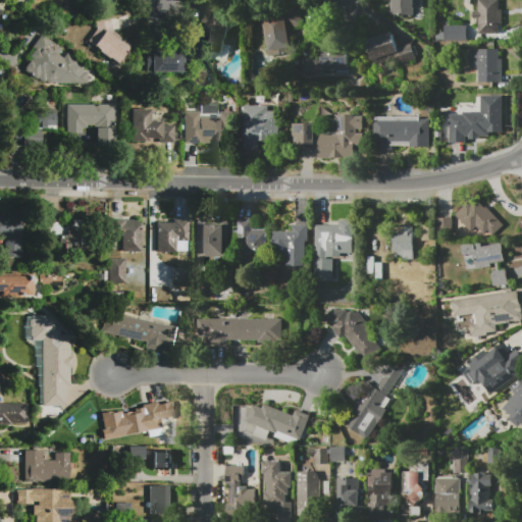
[(390,14),(390,0),(414,0),(414,15),(390,14)]
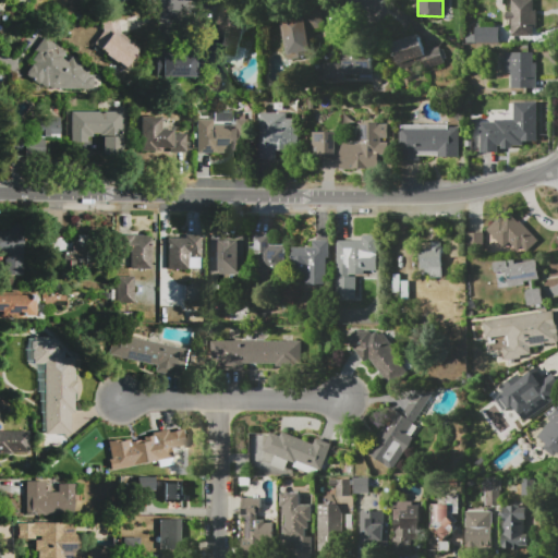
[(511,36),(511,20),(506,20),(506,11),(511,11),(511,0),(533,0),(533,10),(536,10),(536,26),(533,26),(533,36),(511,36)]
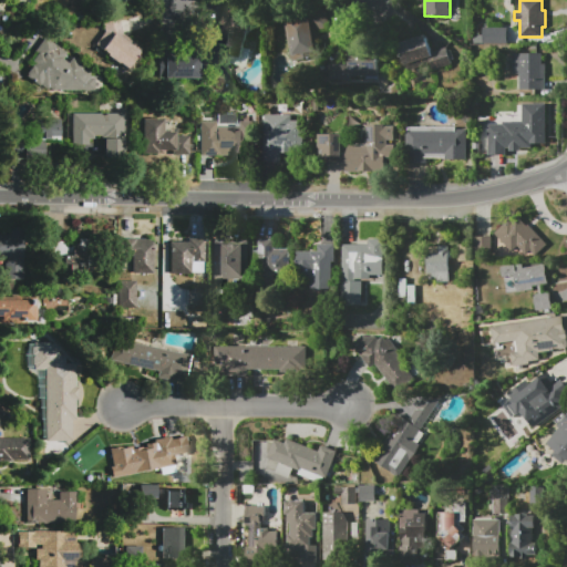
[(222,52),(228,27),(218,24),(223,7),(240,11),(239,16),(251,19),(241,57),(222,52)]
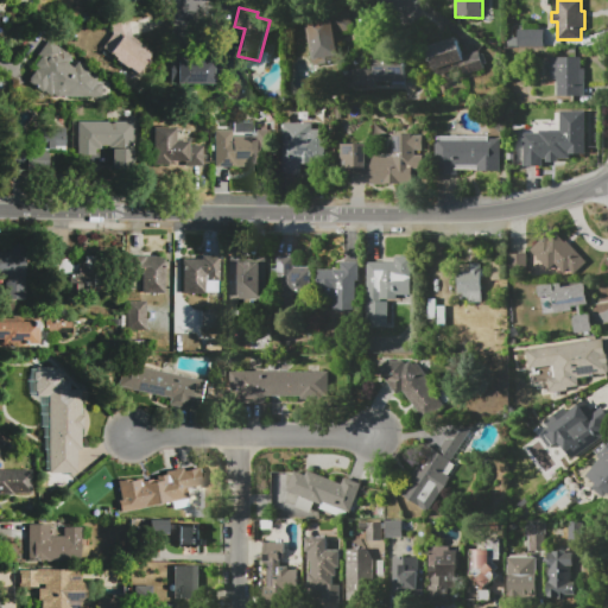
[(312,65),(304,18),(348,10),(352,30),(335,33),(341,59),(312,65)]
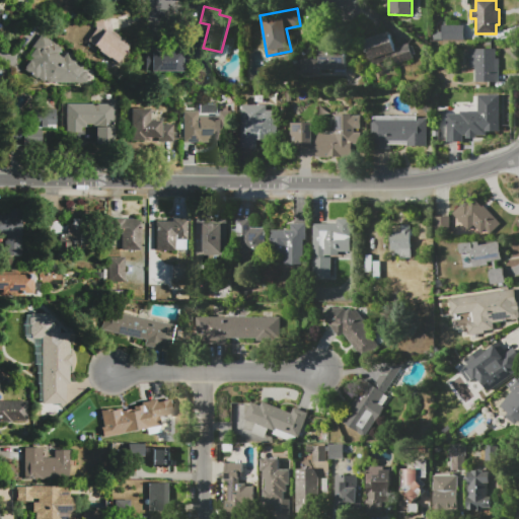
[(103,31),(101,19),(108,17),(110,30),(130,45),(117,63),(93,45),(103,31)]
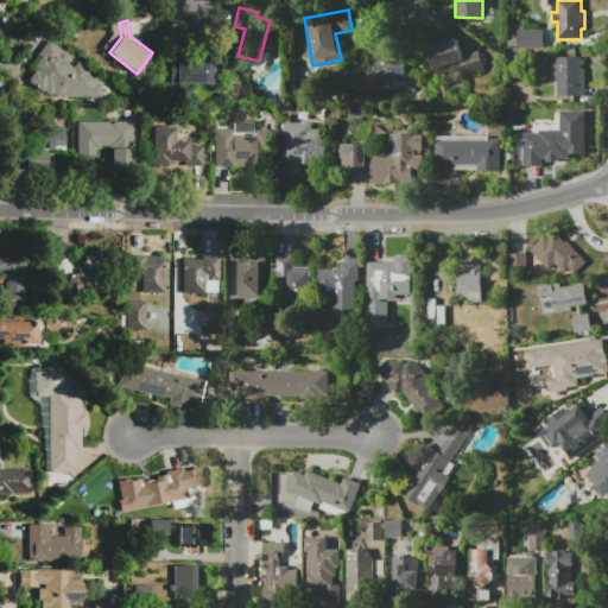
[(518,46),(518,30),(544,30),(543,48),(518,46)]
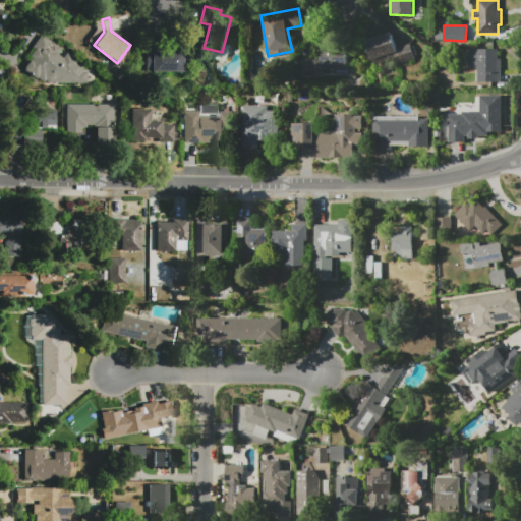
[(366,40),(391,32),(396,48),(410,43),(415,59),(398,64),(396,58),(374,65),(366,40)]
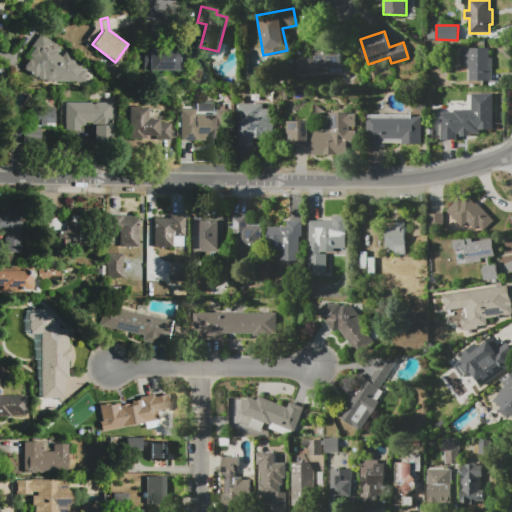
[(81,64),(81,70),(85,70),(85,82),(48,82),(44,79),(42,81),(31,72),(30,74),(23,69),(24,67),(23,66),(31,57),(28,55),(33,49),(31,47),(41,33),(60,48),(56,53),(61,57),(65,52),(81,64)]
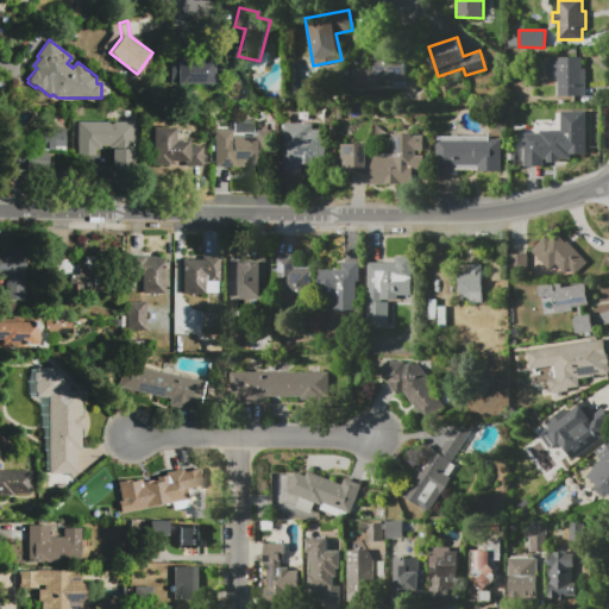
[(375,52),(408,52),(408,81),(380,81),(380,86),(353,86),(353,67),(375,68),(375,52)]
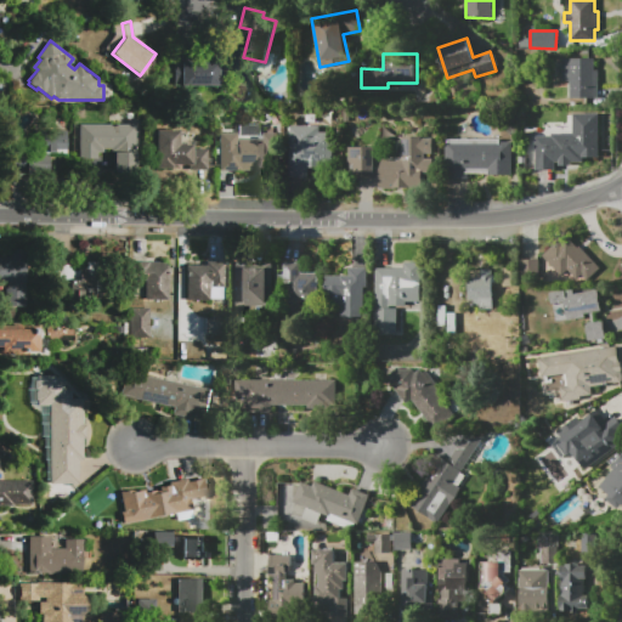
[(598,99),(570,99),(570,80),(563,80),(563,58),(598,58),(598,99)]
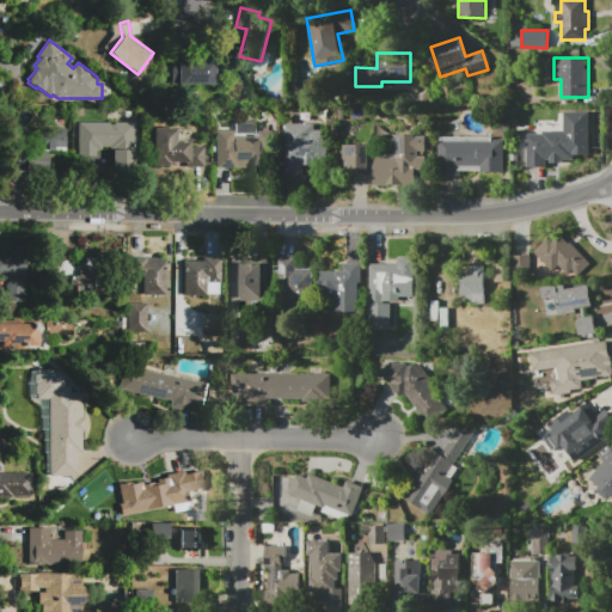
[(178,84),(178,60),(215,61),(214,85),(178,84)]
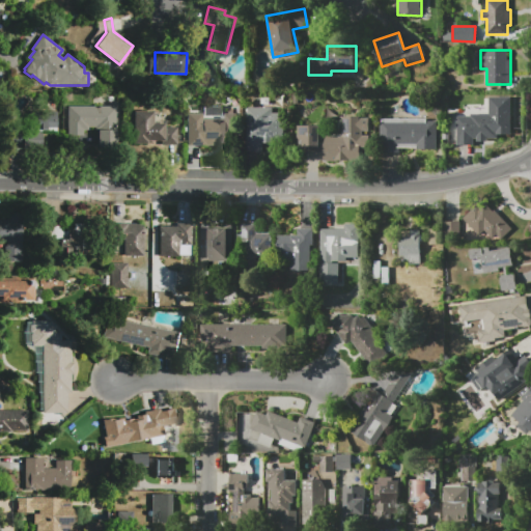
[(510,96),(487,96),(487,114),(456,114),(456,144),(473,144),(473,138),(510,138),(510,96)]
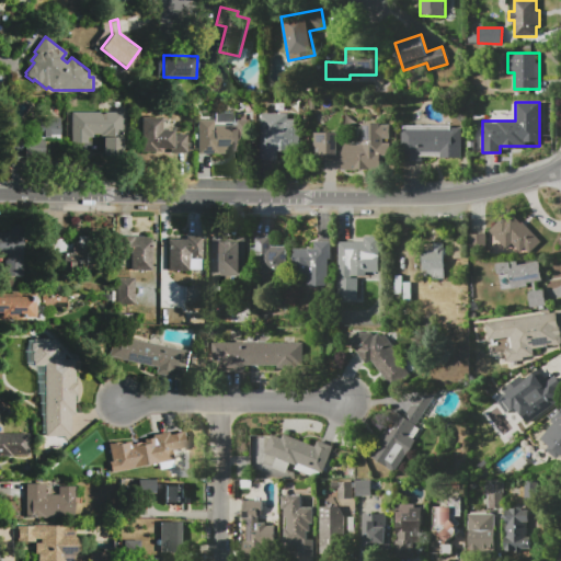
[(197,155),(197,119),(214,119),(214,112),(237,112),(237,119),(251,119),(251,153),(197,155)]
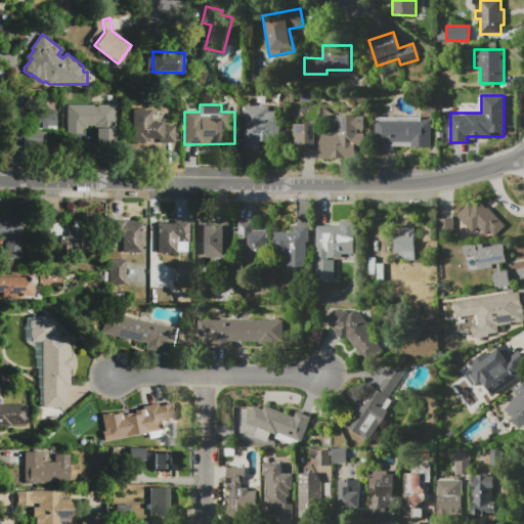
[(66,105),(115,105),(115,144),(96,144),(96,128),(92,128),(92,125),(87,125),(87,128),(81,128),(81,135),(66,135),(66,105)]
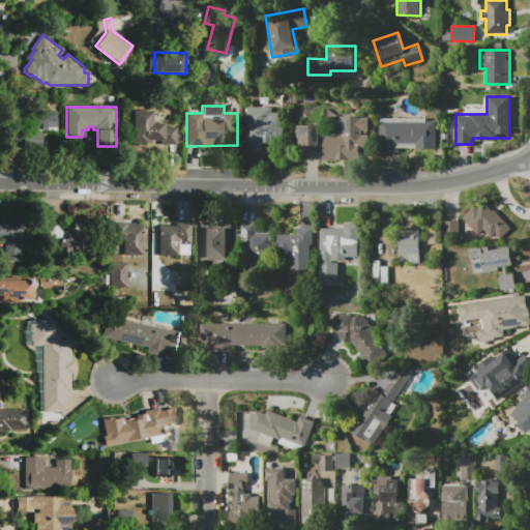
[(246,108),(272,108),(272,112),(284,112),(284,142),(263,142),(263,152),(246,152),(246,108)]
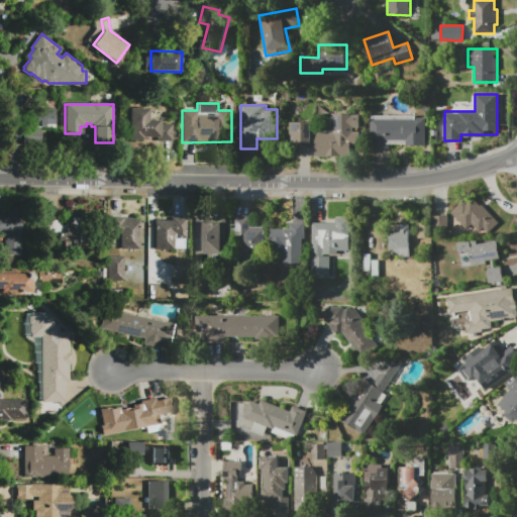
[(54,108),(28,108),(28,124),(7,124),(7,142),(39,142),(39,127),(54,127),(54,108)]
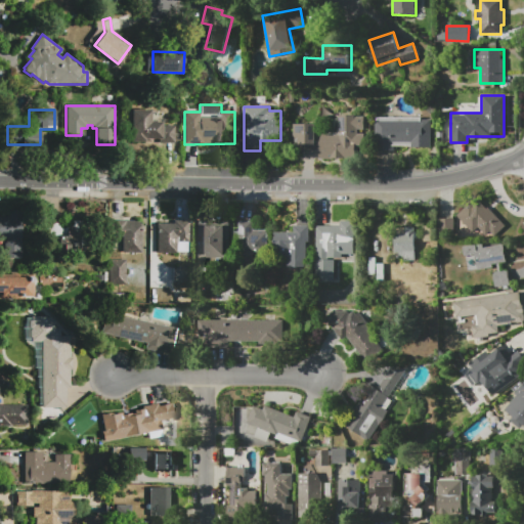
[(131,111),(150,111),(150,122),(162,122),(162,125),(175,126),(175,143),(159,143),(159,139),(144,139),(144,141),(131,141),(131,111)]
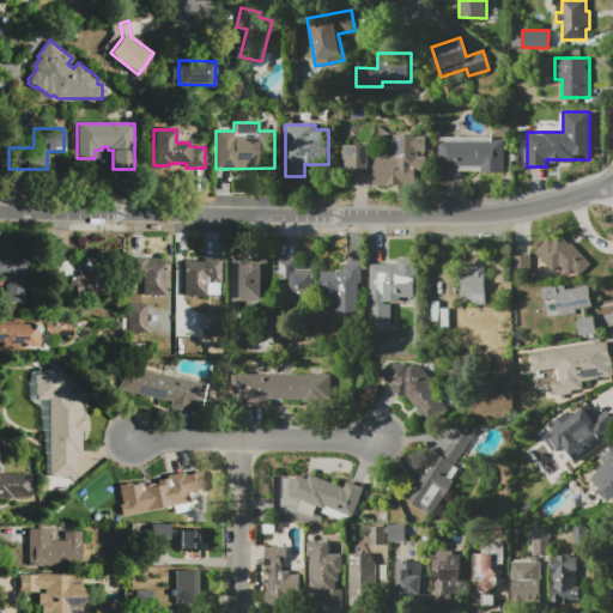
[(344,144),(371,144),(371,157),(395,157),(395,134),(419,134),(419,135),(428,135),(428,152),(419,152),(419,157),(428,157),(428,170),(417,170),(417,176),(416,176),(416,186),(374,186),(374,176),(344,176),(344,144)]
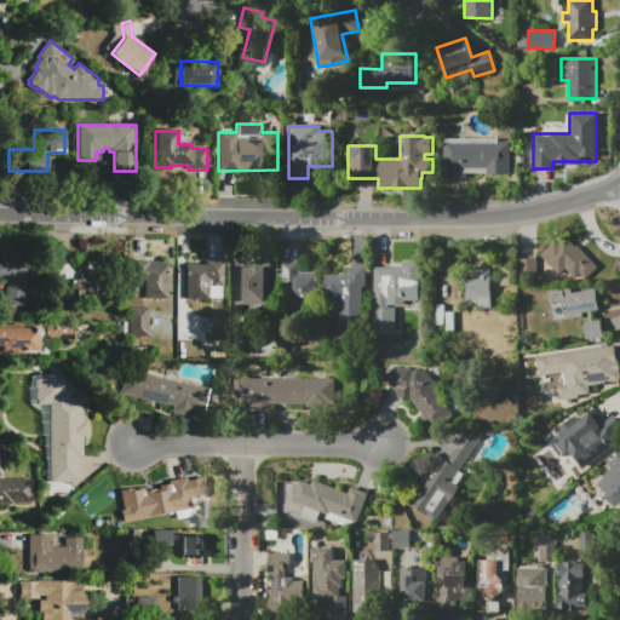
[(510,142),(510,174),(487,174),(487,168),(465,168),(465,178),(445,178),(445,138),(498,139),(498,142),(510,142)]
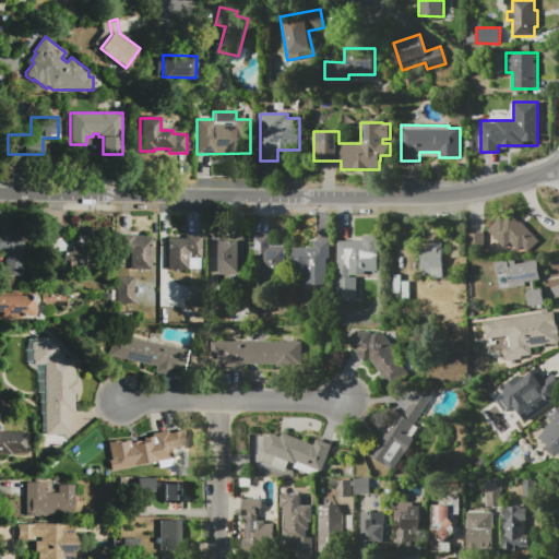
[(487,229),(507,210),(520,223),(521,221),(540,241),(527,253),(523,248),(519,251),(510,242),(504,248),(487,229)]
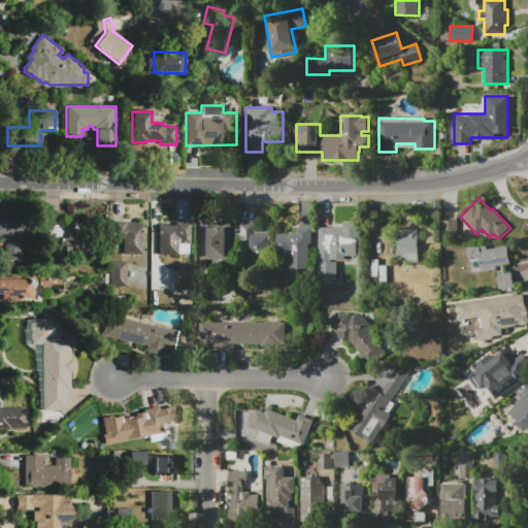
[(0,216),(25,216),(25,233),(22,233),(22,259),(4,259),(4,244),(6,244),(6,241),(0,241),(0,216)]
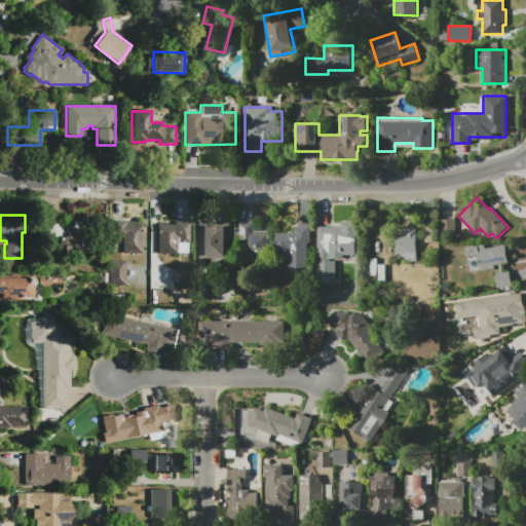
[(441,219),(456,219),(455,236),(441,236),(441,219)]
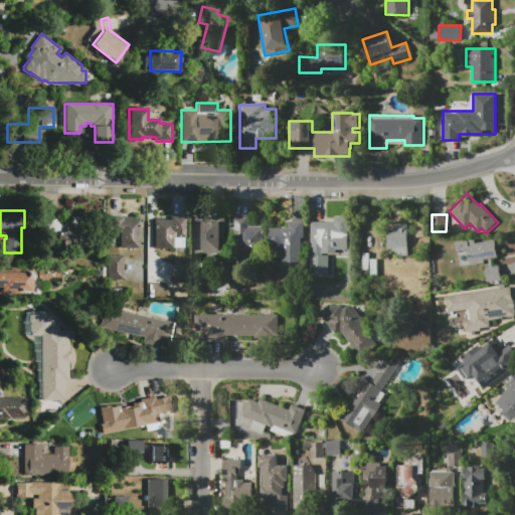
[(154,219),(170,219),(170,216),(185,216),(185,237),(173,237),(173,248),(154,248),(154,219)]
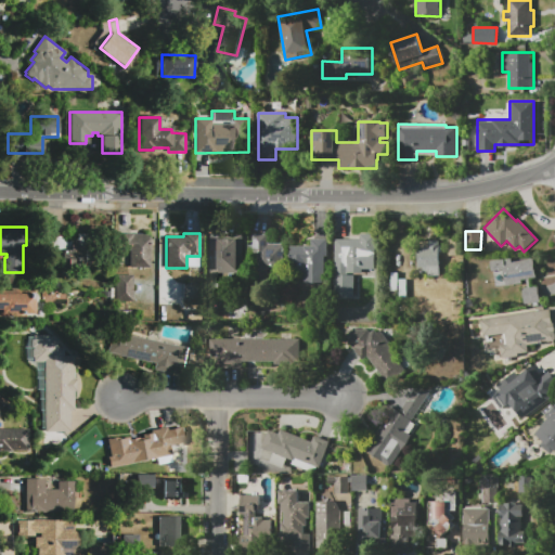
[(253,245),(253,233),(269,233),(269,245),(283,245),(283,269),(268,269),(268,282),(253,282),(253,269),(248,269),(248,245),(253,245)]
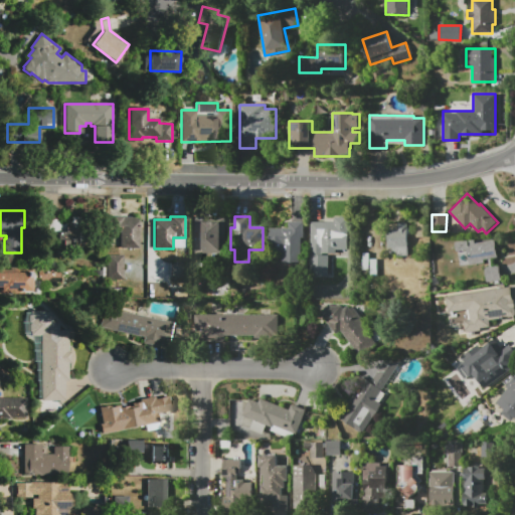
[(139,217),(139,248),(121,248),(121,231),(110,231),(110,217),(139,217)]
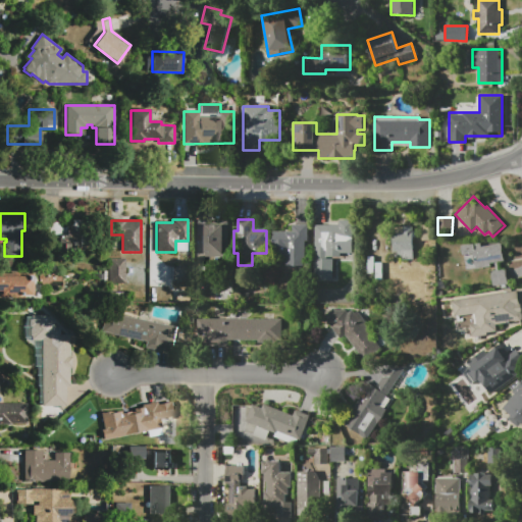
[(228,220),(228,257),(196,257),(196,220),(228,220)]
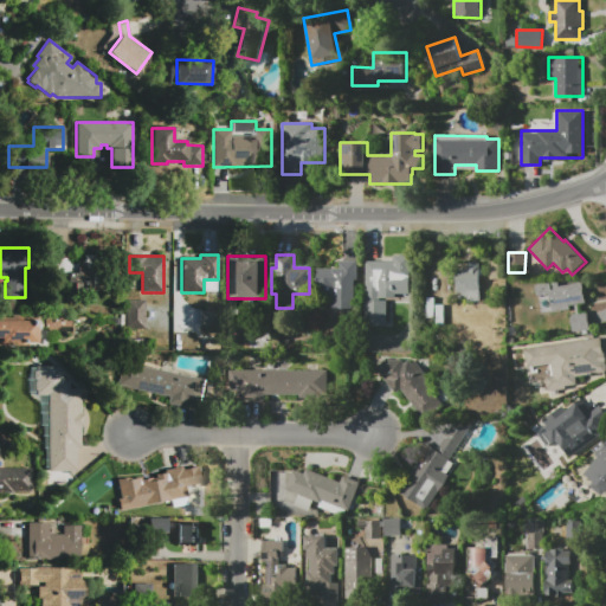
[(366,262),(394,262),(394,256),(410,256),(410,294),(395,294),(395,298),(366,298),(366,262)]
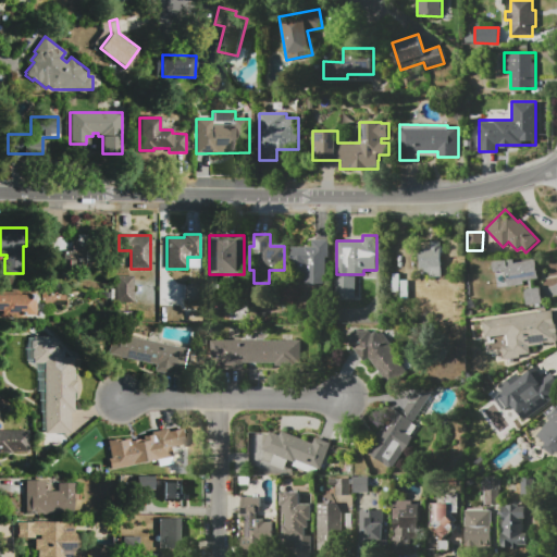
[(49,251),(61,252),(60,265),(81,265),(82,238),(49,237),(49,251)]
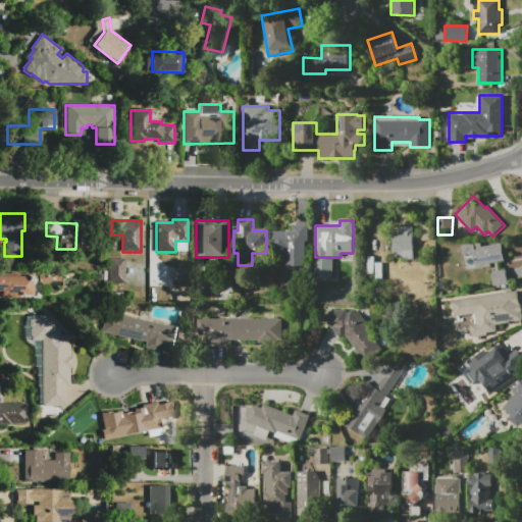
[(421,225),(432,224),(433,241),(422,241),(421,225)]
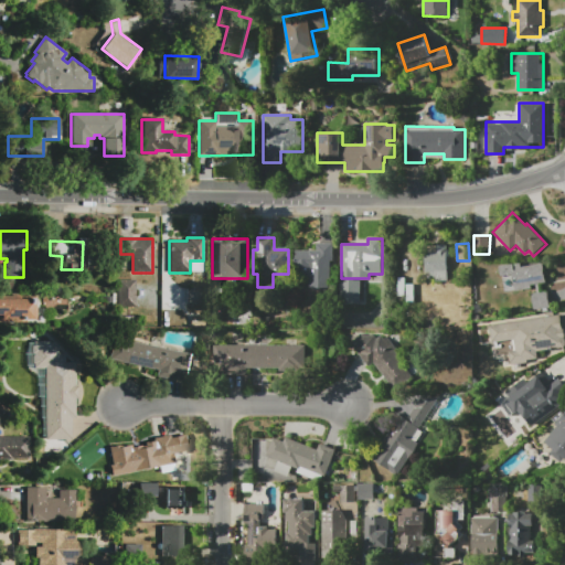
[(317,249),(317,244),(334,244),(334,262),(331,262),(331,295),(309,295),(309,278),(295,278),(295,249),(317,249)]
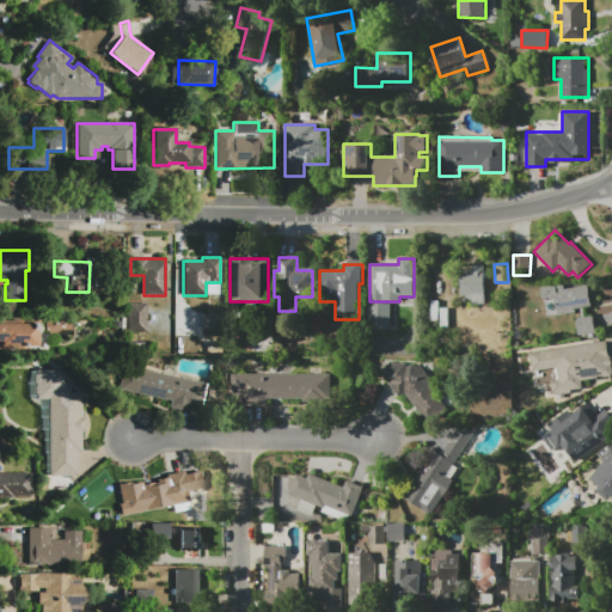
[(485,265),(485,304),(472,304),(472,295),(461,295),(461,273),(472,273),(473,265),(485,265)]
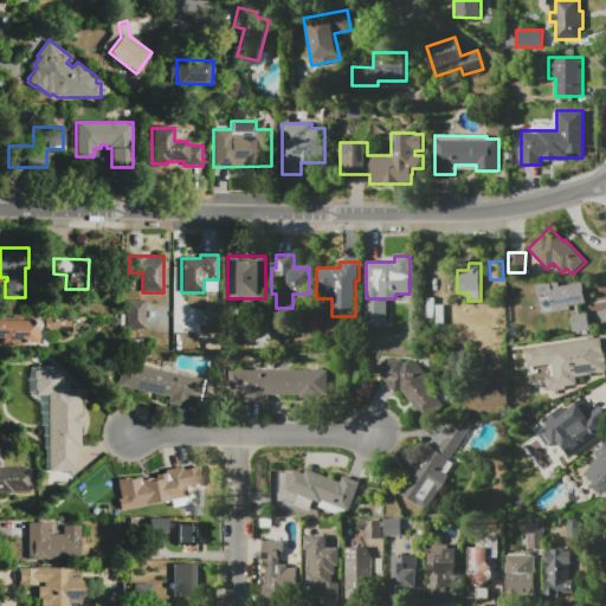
[(553,311),(550,295),(536,296),(535,285),(559,283),(559,287),(585,284),(586,303),(569,305),(569,309),(553,311)]
